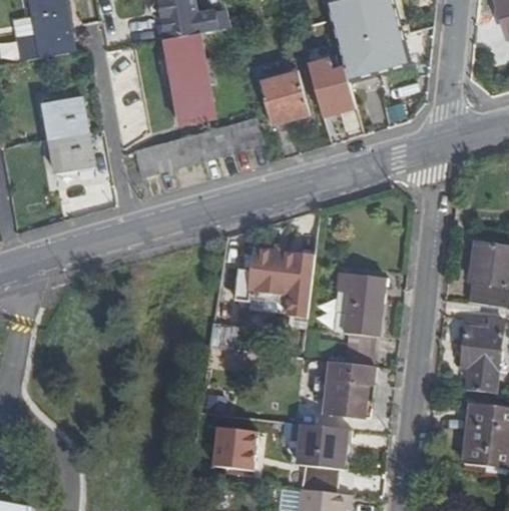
[(27,0),(34,33),(15,36),(20,60),(70,50),(60,0),(27,0)]
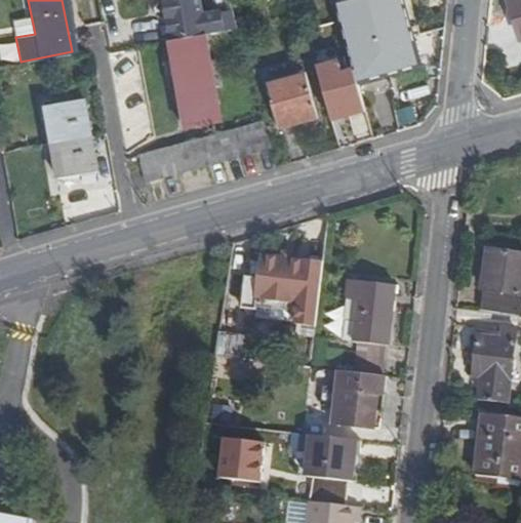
[(160,0),(168,40),(202,34),(195,0),(160,0)]
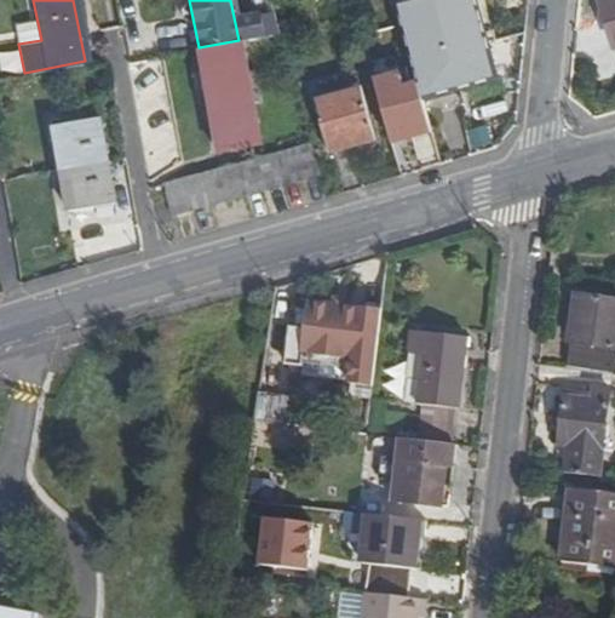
[(394,0),(419,96),(493,76),(472,0),(394,0)]
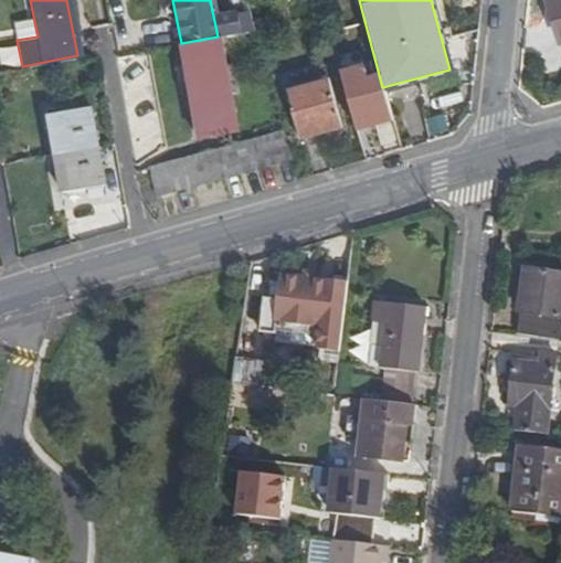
[(544,0),(556,39),(560,38),(560,0),(544,0)]
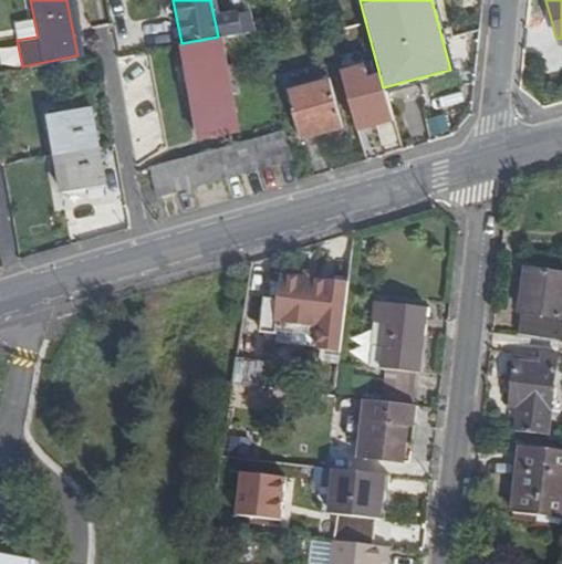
[(181,43),(180,43),(186,76),(224,70),(218,37),(181,43)]
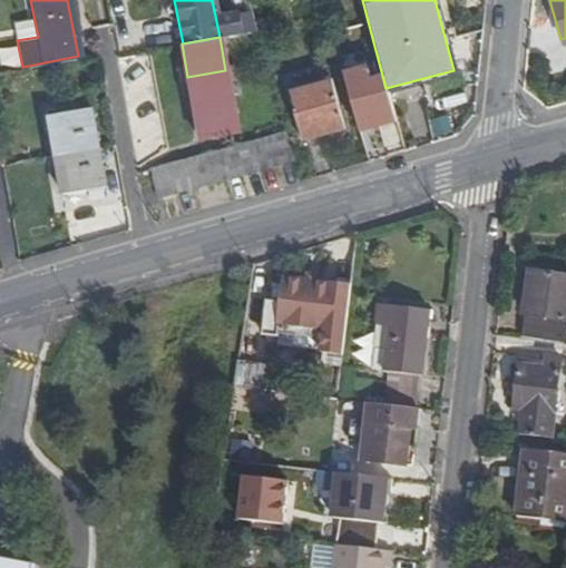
[(225,70),(187,77),(198,138),(236,131),(225,70)]
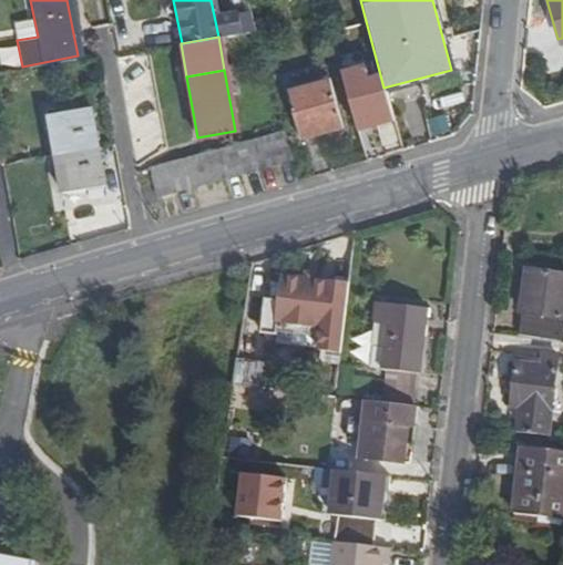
[(324,78),(286,89),(299,136),(337,126),(324,78)]
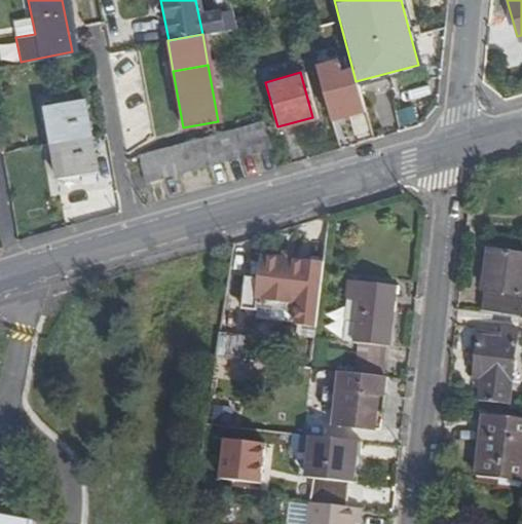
[(81,98),(41,105),(48,142),(87,135),(81,98)]
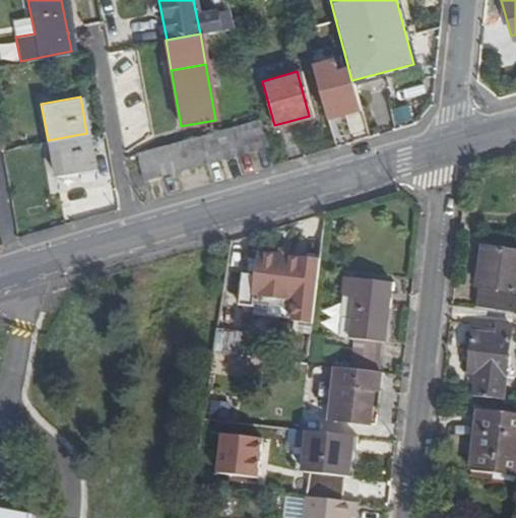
[(257,120),(135,153),(141,180),(264,145),(257,120)]
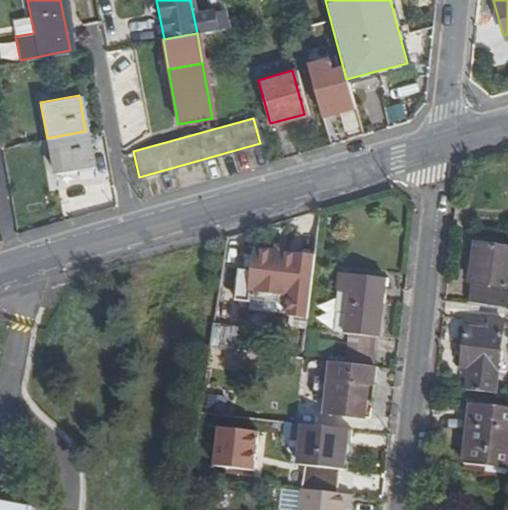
[(85,131),(47,138),(53,173),(92,166),(85,131)]
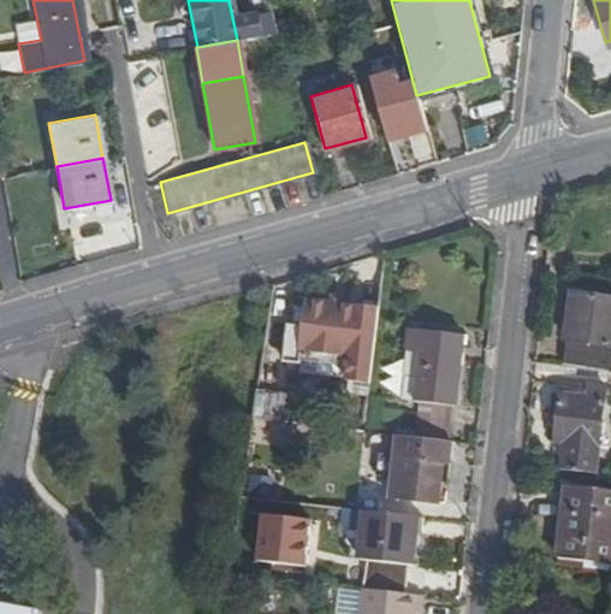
[(610,296),(571,291),(564,340),(610,346),(610,343),(610,296)]
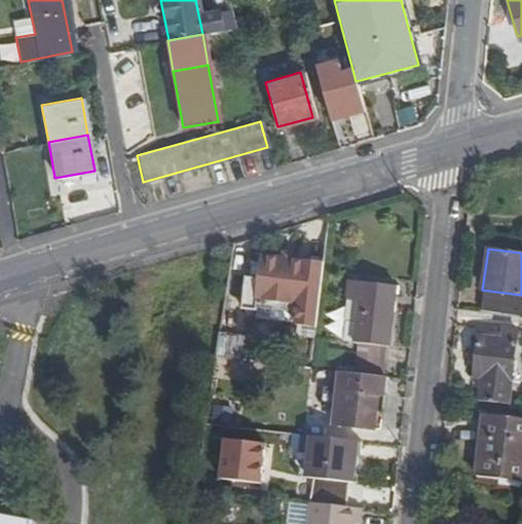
[(298,303),(303,259),(257,254),(254,276),(241,275),(237,306),(252,308),(253,298),(296,303),(298,303)]
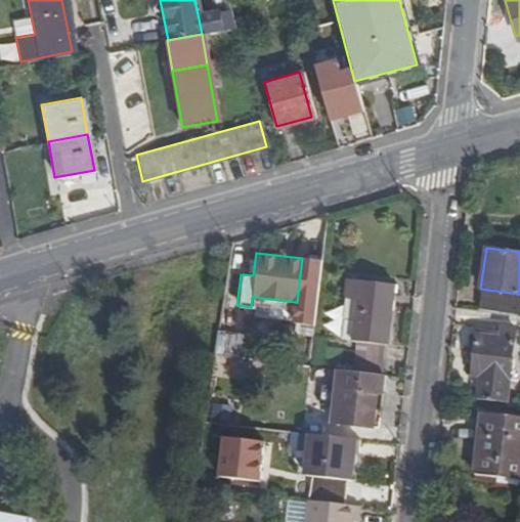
[(312,323),(319,260),(302,258),(297,302),(295,302),(293,321),(312,323)]
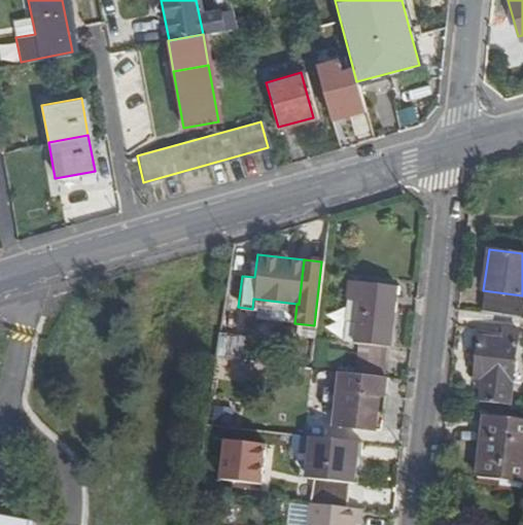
[(356,342),(353,373),(382,376),(386,345),(388,346),(395,291),(358,288),(352,342),(356,342)]
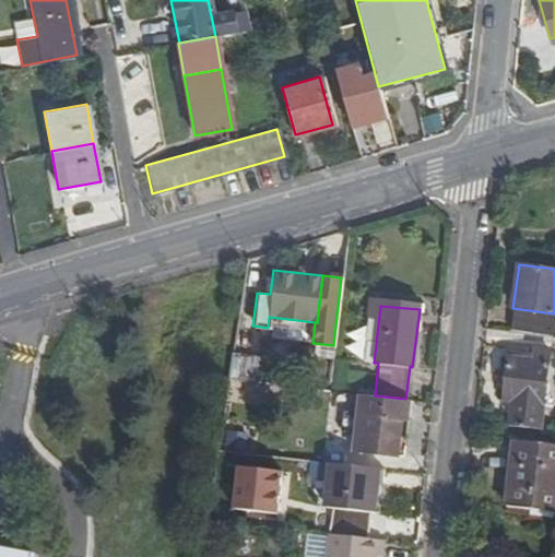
[(512,308),(509,330),(551,334),(554,313),(512,308)]
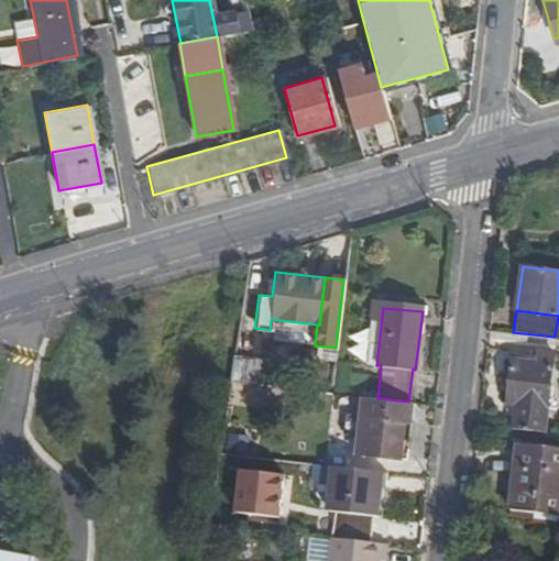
[(239,350),(233,369),(287,384),(293,365),(239,350)]
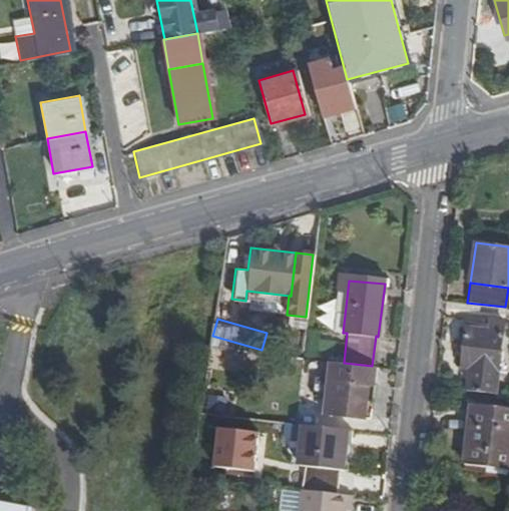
[(466,373),(465,389),(493,393),(502,321),(486,320),(485,324),(465,322),(462,341),(456,341),(455,350),(462,352),(460,365),(467,366),(466,373)]
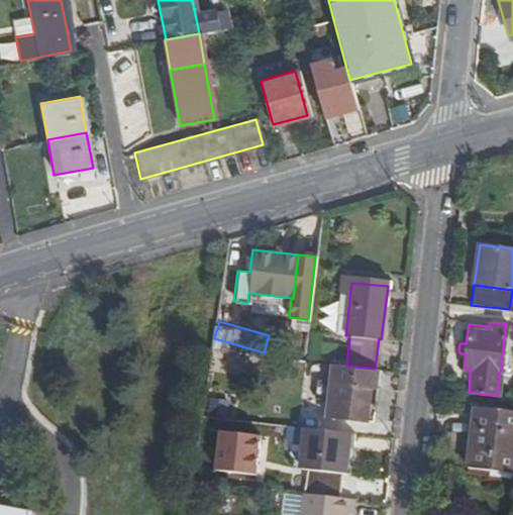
[(346,366),(330,364),(324,415),(350,418),(351,412),(368,414),(371,387),(375,387),(377,370),(375,369),(346,366)]
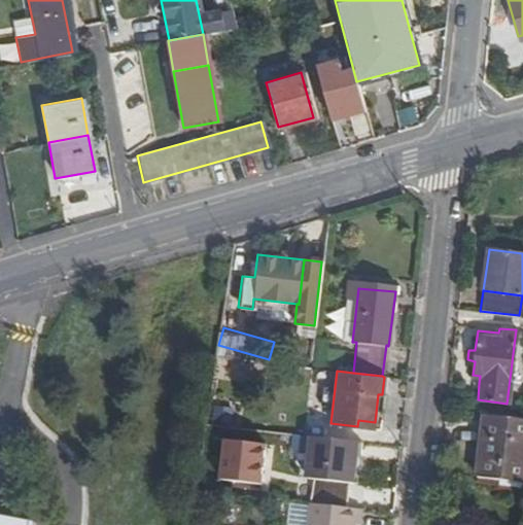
[(238,411),(207,407),(204,422),(237,426),(238,411)]
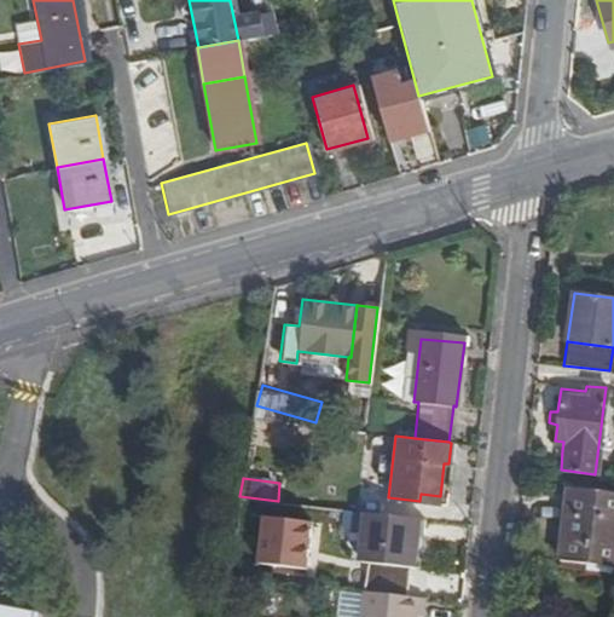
[(588,576),(613,578),(613,492),(568,486),(557,565),(583,569),(588,576)]
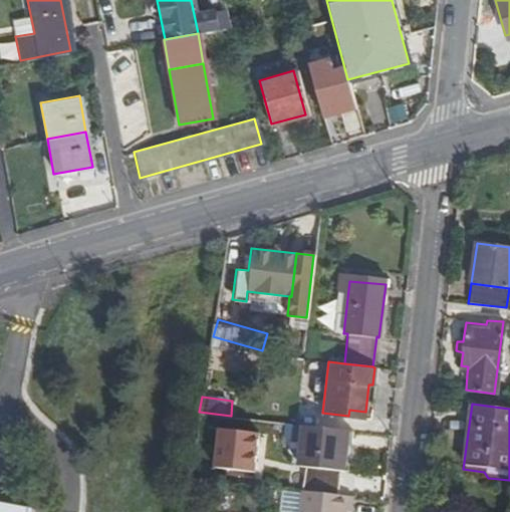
[(349,410),(348,416),(364,418),(365,412),(349,410)]
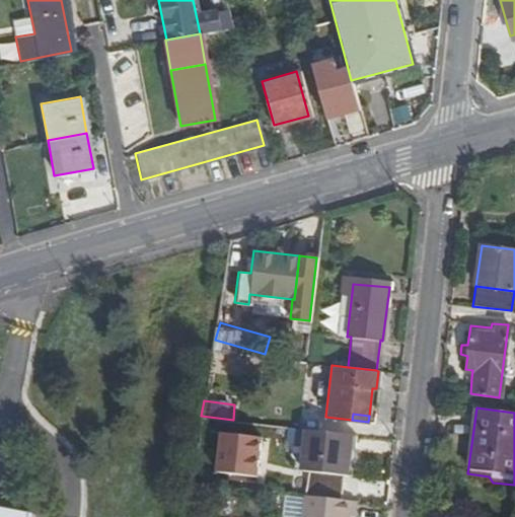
[(233,420),(201,416),(193,467),(191,482),(203,483),(253,489),(262,423),(233,420)]
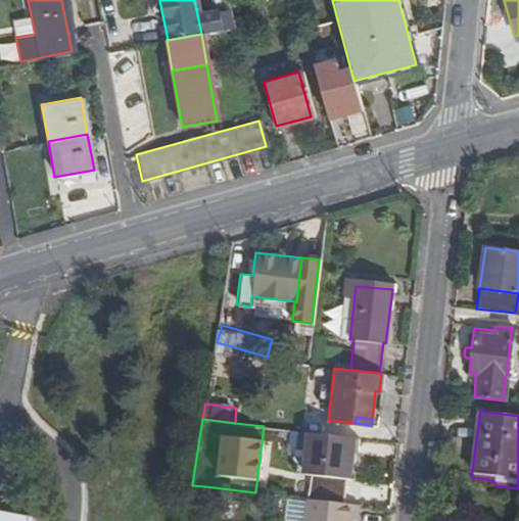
[(304,472),(344,477),(349,436),(309,432),(304,472)]
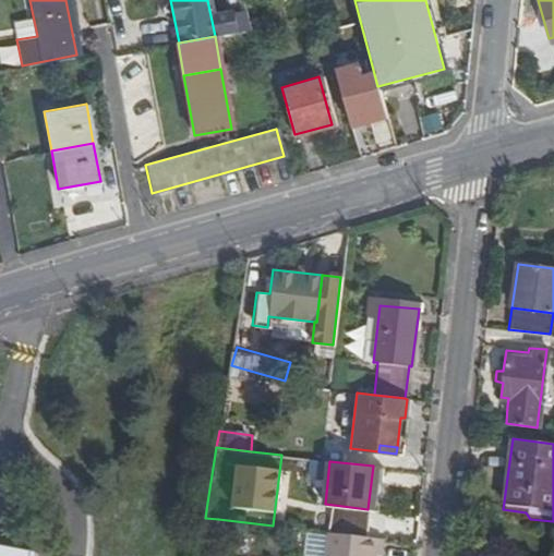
[(375,509),(381,467),(373,466),(368,509),(375,509)]
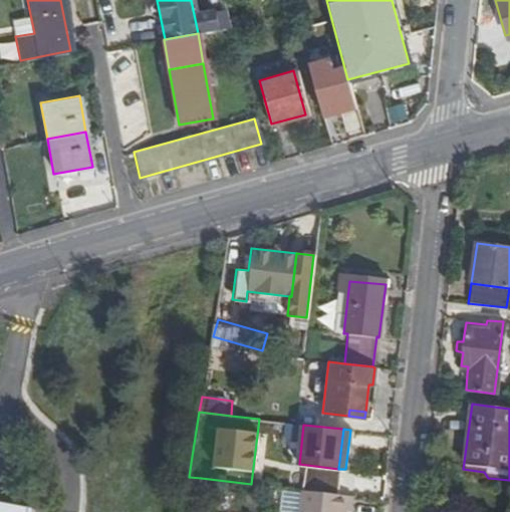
[(201,478),(189,477),(186,492),(198,494),(201,478)]
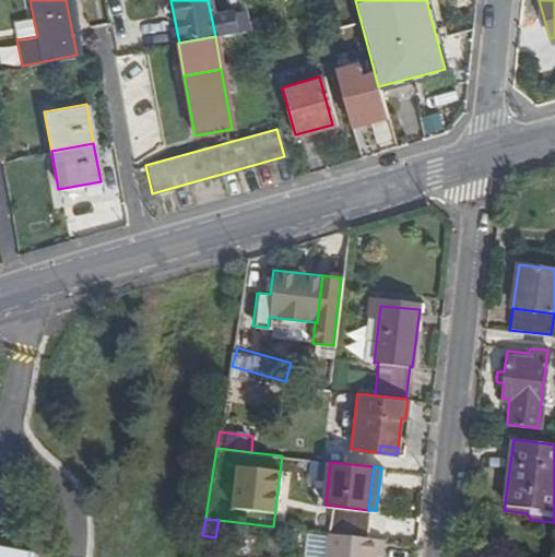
[(323,556),(325,534),(305,533),(304,556),(323,556)]
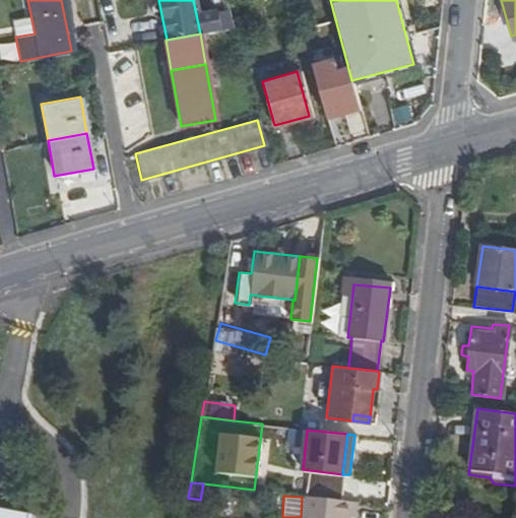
[(353,517),(356,501),(304,496),(301,517),(347,517),(347,516),(353,517)]
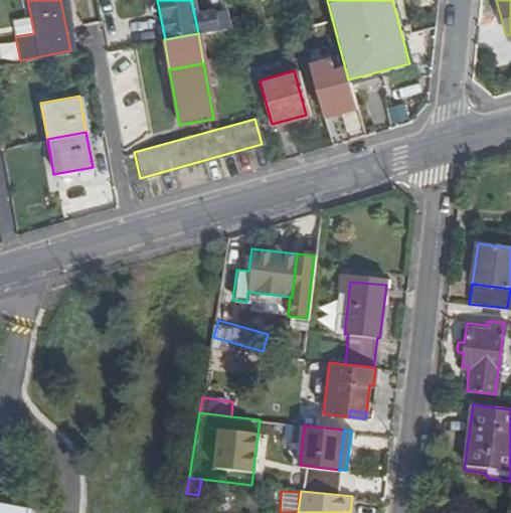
[(0,512),(23,512),(25,507),(0,502),(0,512)]
